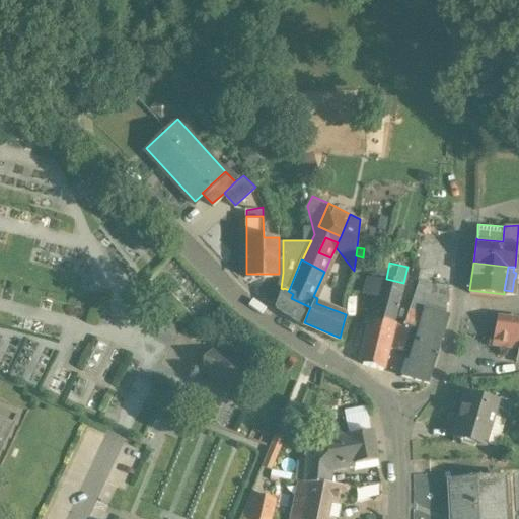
[(403,283),(386,279),(378,306),(374,317),(375,317),(393,321),(399,294),(403,283)]
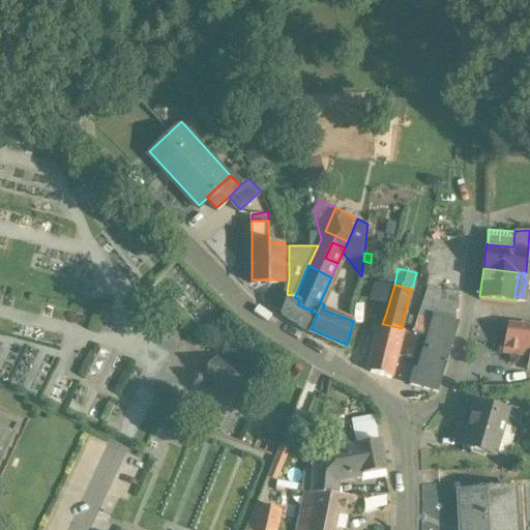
[(443,289),(429,286),(424,296),(424,295),(418,313),(428,316),(429,312),(437,314),(455,320),(457,317),(455,317),(457,306),(459,306),(460,290),(443,289)]
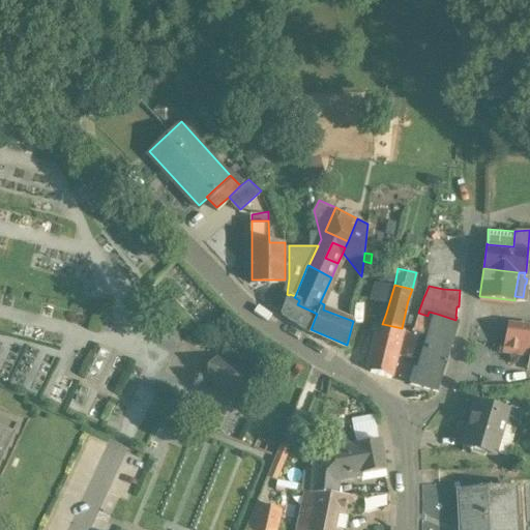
[(317,314),(297,304),(299,300),(294,297),(295,296),(290,294),(289,295),(284,311),(311,329),(317,314)]
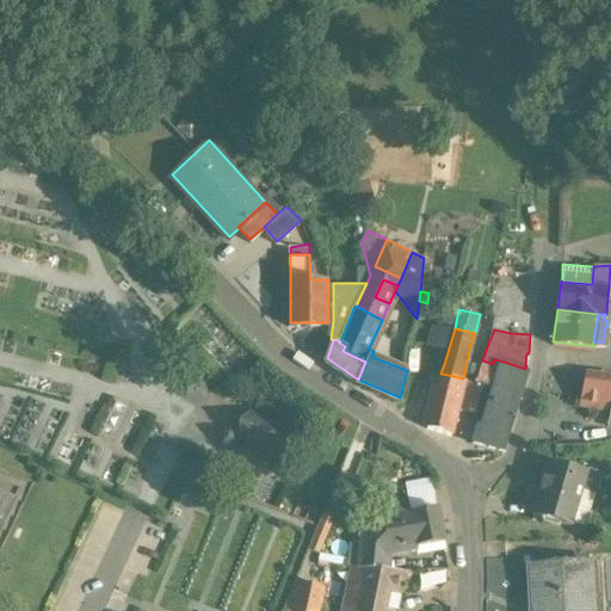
[(493,364),(482,360),(477,380),(475,380),(475,381),(463,378),(461,395),(460,405),(489,412),(497,387),(504,362),(494,359),(493,364)]
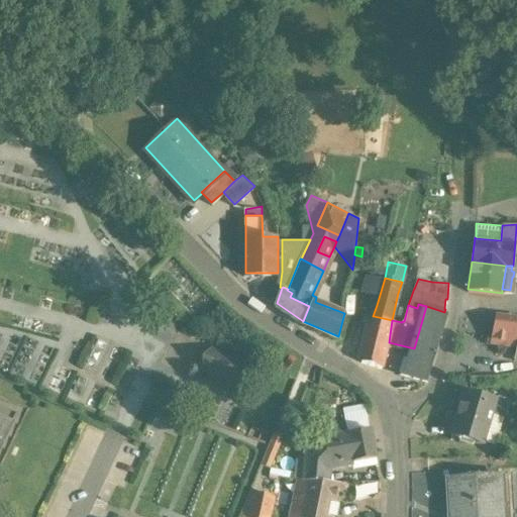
[(444,312),(426,306),(420,327),(441,334),(448,313),(444,312)]
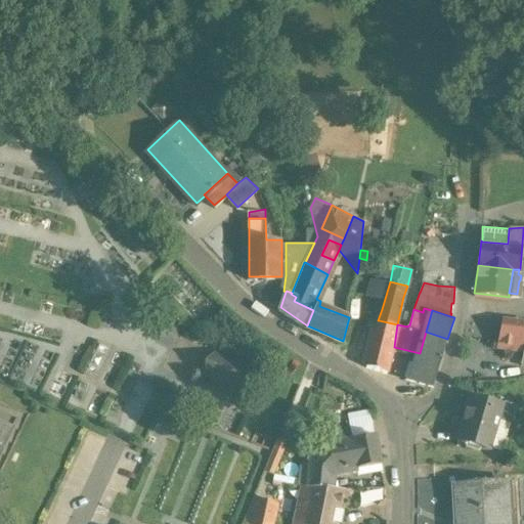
[(523,319),(504,317),(499,337),(499,339),(498,339),(498,342),(523,345),(521,362),(523,362),(523,319)]
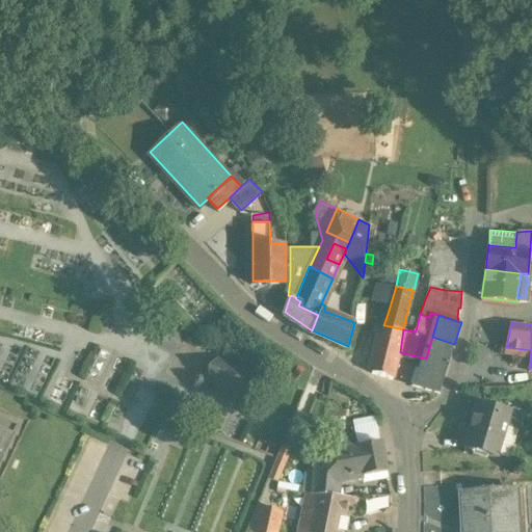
[(403,329),(384,325),(373,370),(394,376),(395,374),(400,352),(401,344),(403,329)]
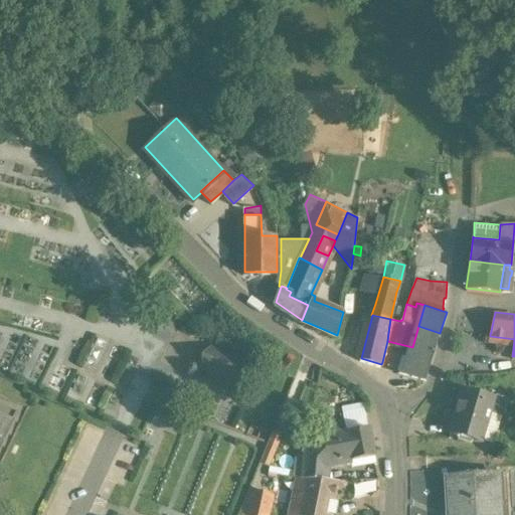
[(440,333),(418,326),(412,347),(405,371),(426,377),(440,333)]
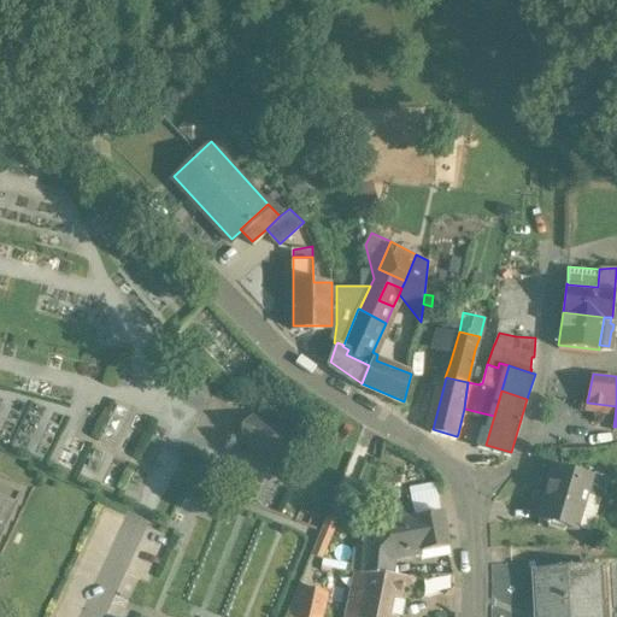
[(301,428),(259,410),(244,447),(286,464),(301,428)]
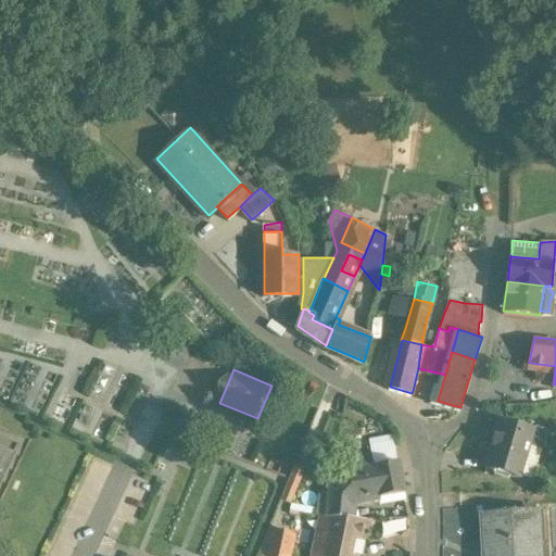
[(532,430),(498,420),(498,422),(490,454),(493,455),(489,472),(518,481),(528,447),(540,452),(545,434),(532,431),(532,430)]
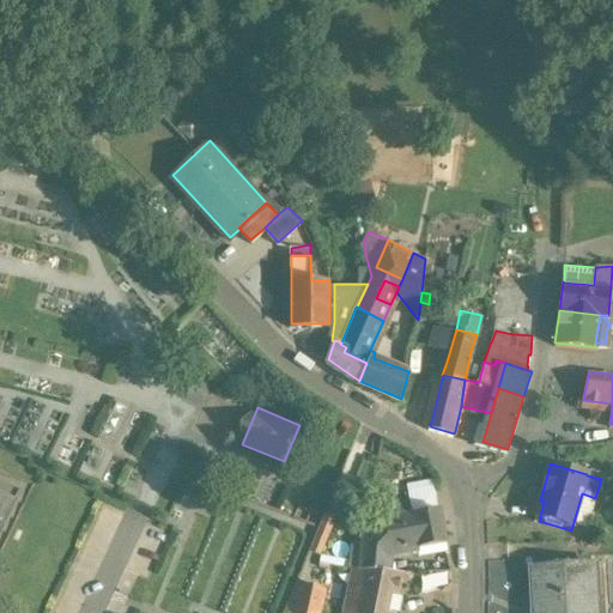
[(0,526),(11,503),(0,498),(0,526)]
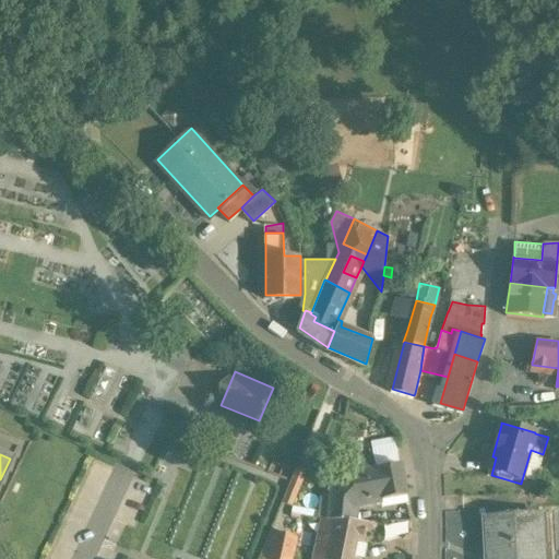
[(400,468),(363,475),(369,504),(406,498),(400,468)]
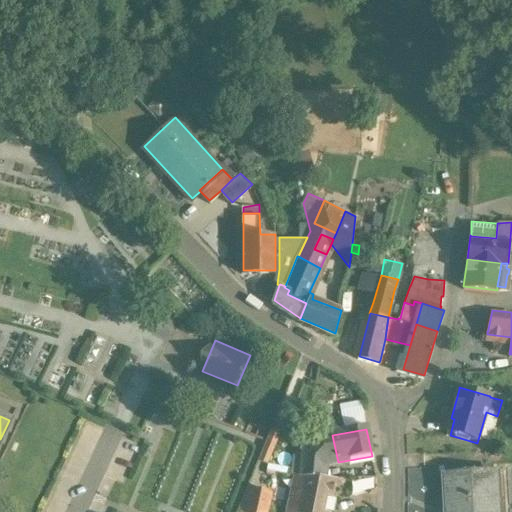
[(332,435),(303,441),(302,453),(321,449),(323,463),(325,463),(334,461),(335,462),(338,462),(332,435)]
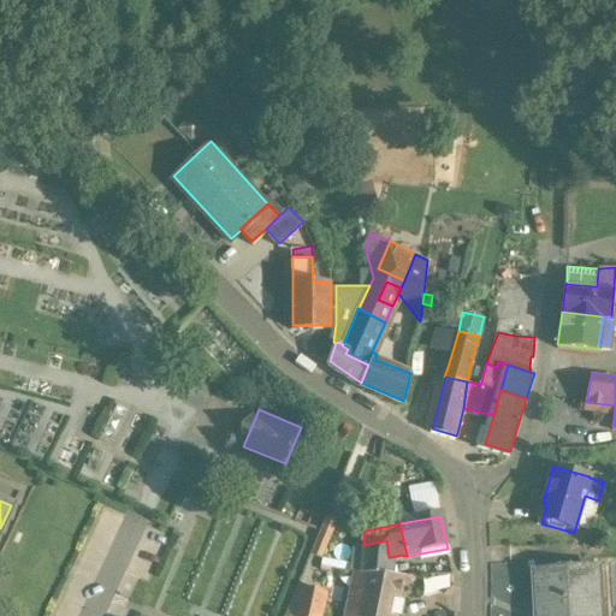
[(386,540),(363,545),(360,575),(390,579),(391,575),(390,575),(391,557),(389,557),(386,540)]
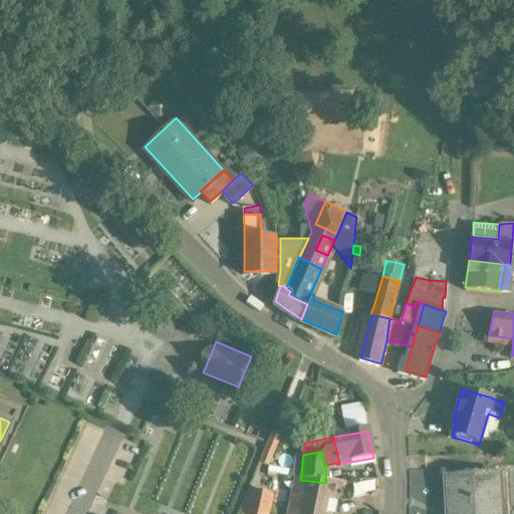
[(505,513),(504,476),(443,479),(445,511),(450,511),(450,513),(505,513)]
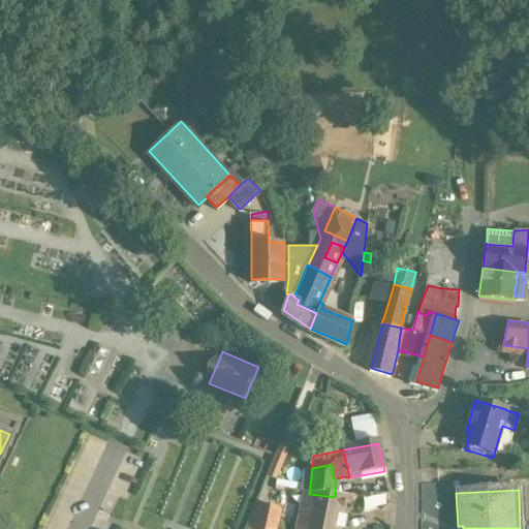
[(335,497),(309,494),(309,510),(306,528),(338,528),(344,498),(335,497)]
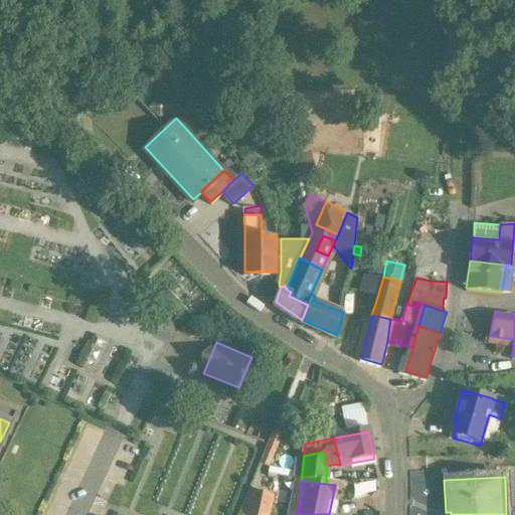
[(268,514),(272,499),(250,495),(242,514),(268,514)]
